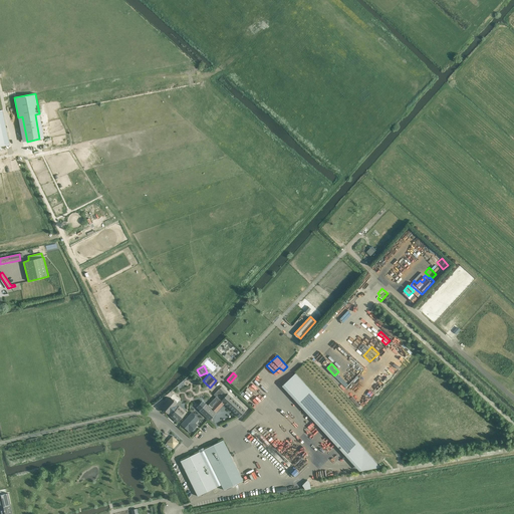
[(295,373),(283,384),(361,470),(379,467),(378,465),(295,373)]
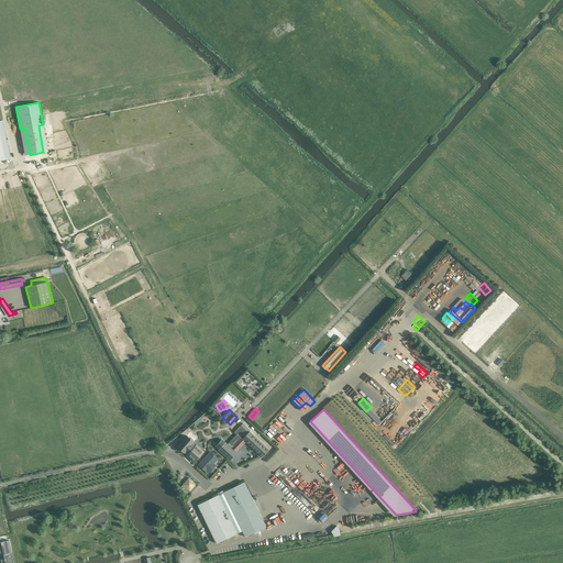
[(378,423),(382,420),(371,409),(367,412),(378,423)]
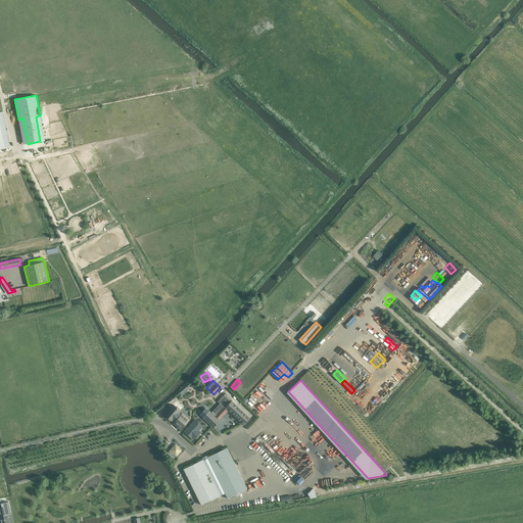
[(362,400),(366,396),(360,390),(355,394),(362,400)]
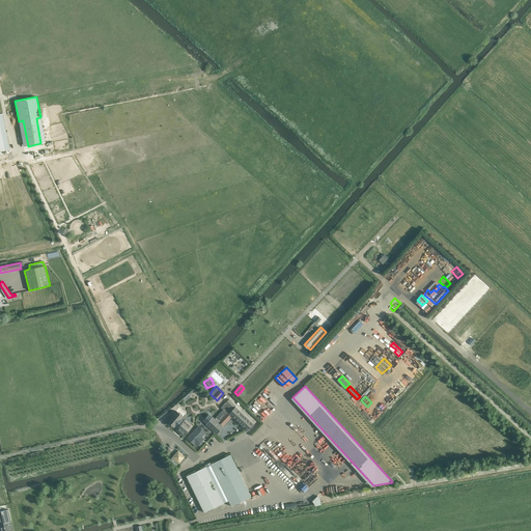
[(223,409),(228,414),(235,406),(228,399),(226,401),(221,407),(223,409)]
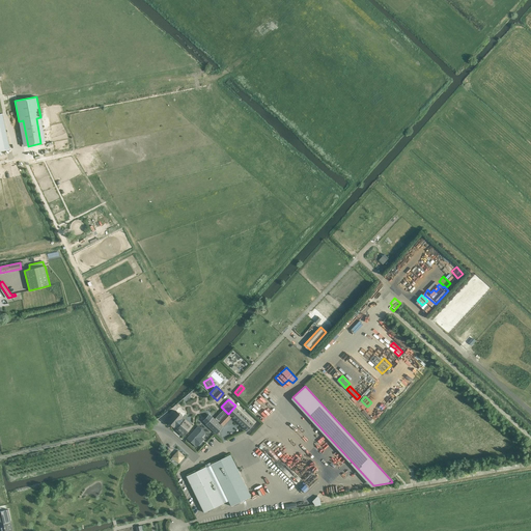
[(231,417),(247,431),(253,424),(235,407),(228,414),(231,417)]
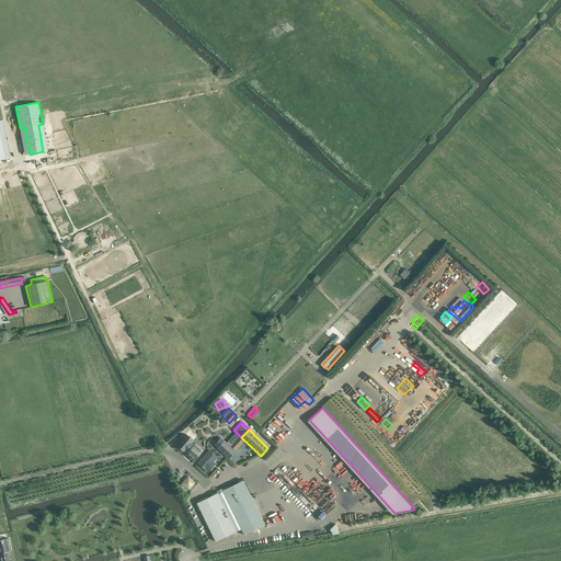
[(236,449),(237,449),(244,441),(241,437),(236,432),(227,442),(236,449)]
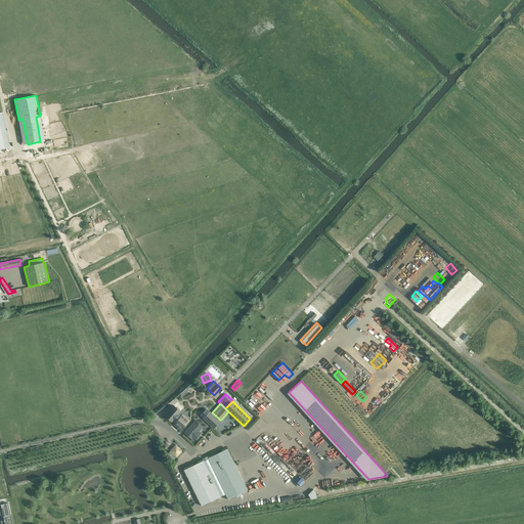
[(185,417),(185,418),(179,412),(180,411),(174,405),(165,416),(167,418),(168,418),(169,419),(169,420),(180,430),(189,420),(185,417)]
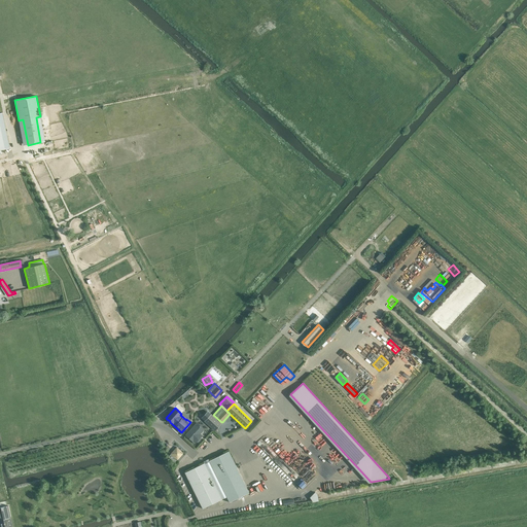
[(208,411),(201,417),(215,430),(221,422),(213,415),(208,411)]
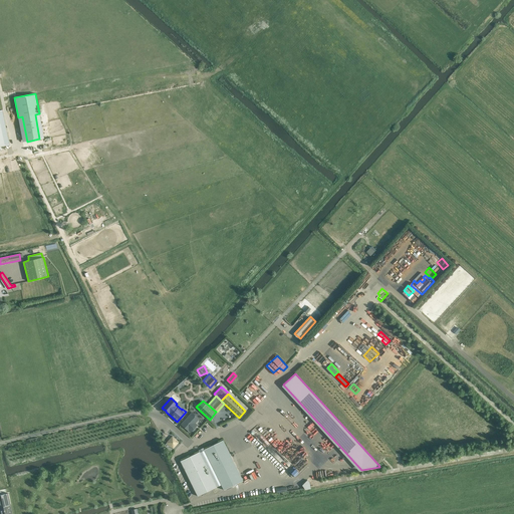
[(199,419),(192,413),(181,425),(188,431),(189,430),(191,432),(196,427),(193,425),(199,419)]
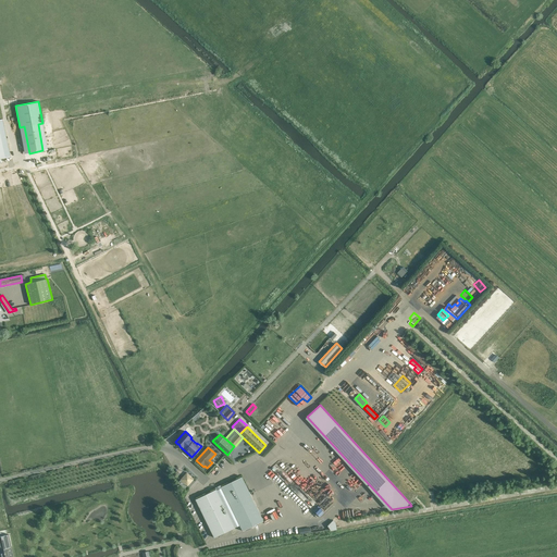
[(181,480),(187,486),(194,479),(186,473),(181,480)]
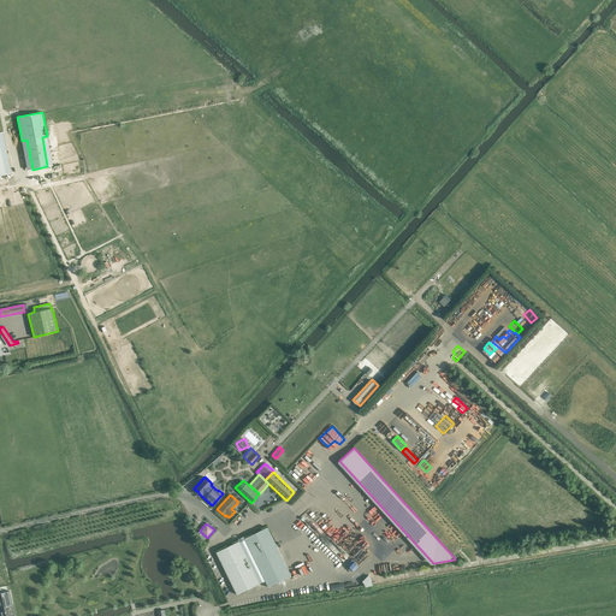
[(323,535),(325,531),(318,526),(314,529),(323,535)]
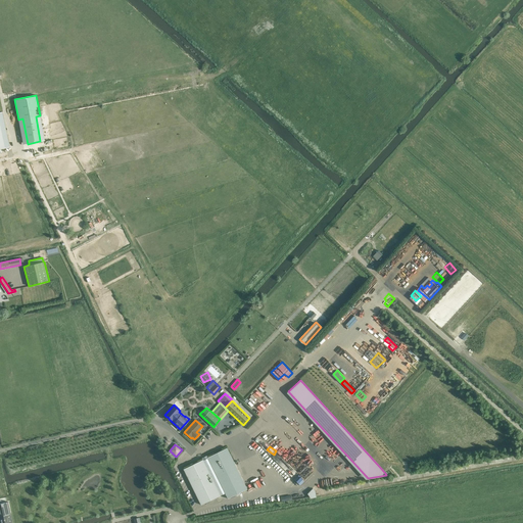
[(207,457),(224,490),(228,498),(247,489),(227,447),(207,457)]
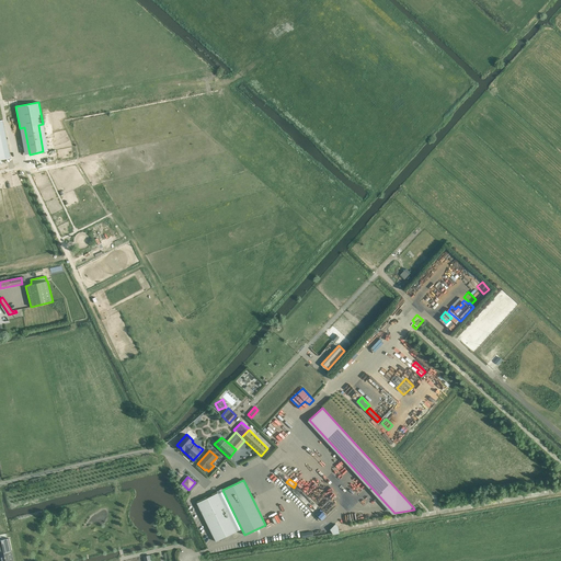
[(196,503),(208,526),(216,541),(237,531),(218,493),(196,503)]
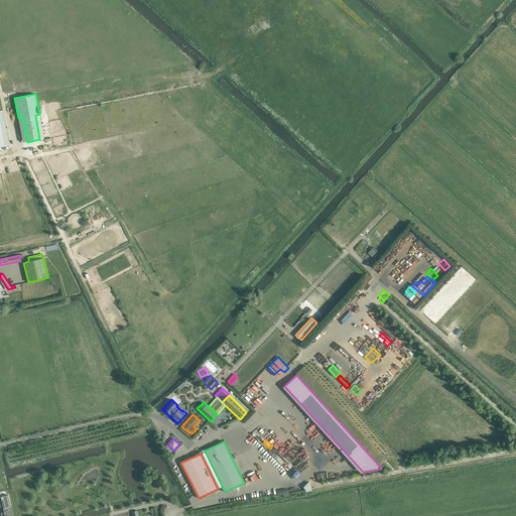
[(295,476),(298,471),(293,468),(290,473),(295,476)]
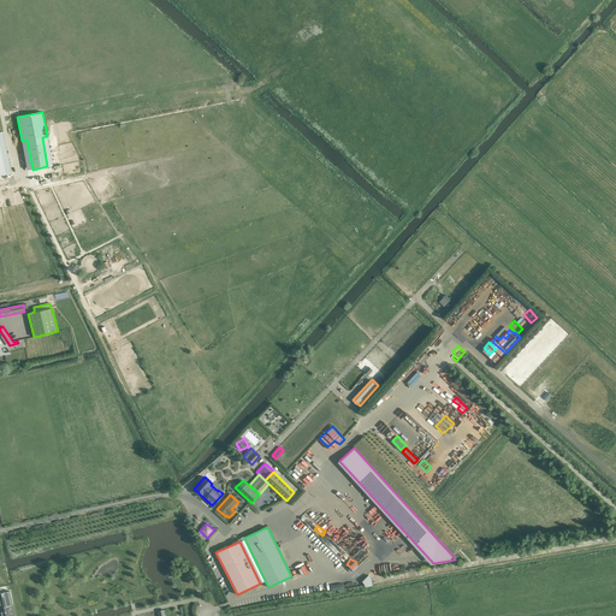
[(289,567),(292,574),(301,570),(298,563),(289,567)]
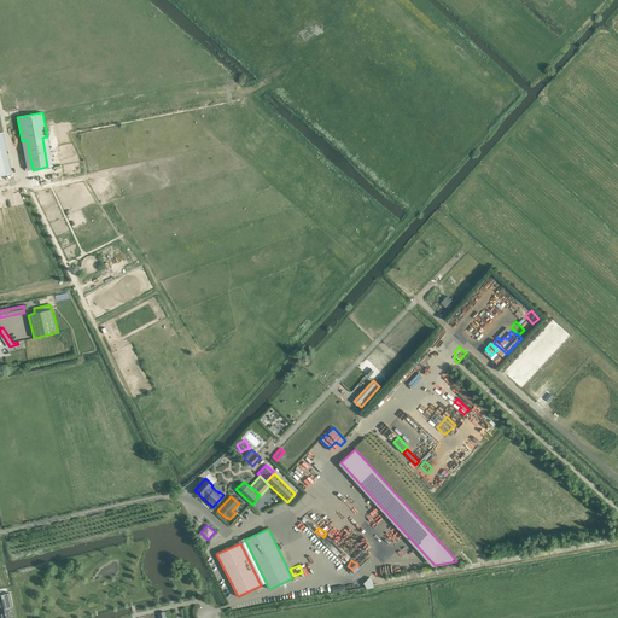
[(369,577),(363,583),(369,589),(375,583),(369,577)]
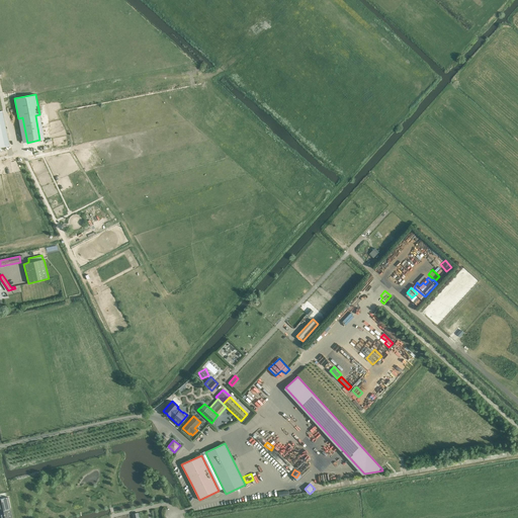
[(9,497),(0,499),(0,503),(1,509),(0,509),(0,512),(1,517),(10,517),(12,517),(10,509),(11,508),(10,502),(9,502),(9,497)]
